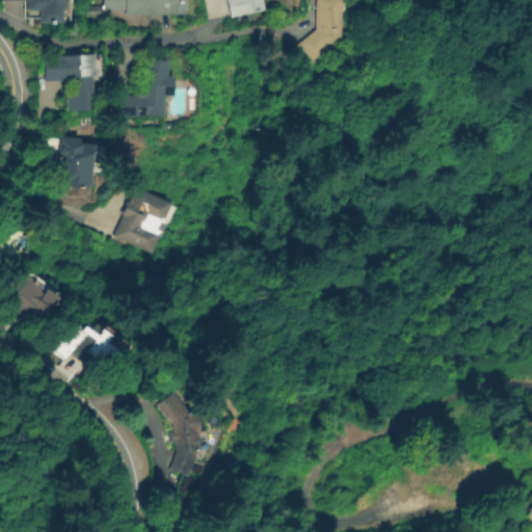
[(41,23),(41,8),(28,9),(28,0),(70,0),(71,22),(41,23)]
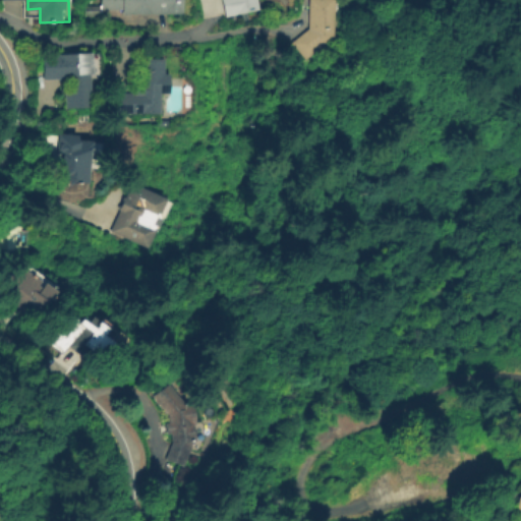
[(183,0),(183,14),(122,13),(122,10),(102,9),(102,15),(83,15),(83,5),(101,5),(101,0),(183,0)]
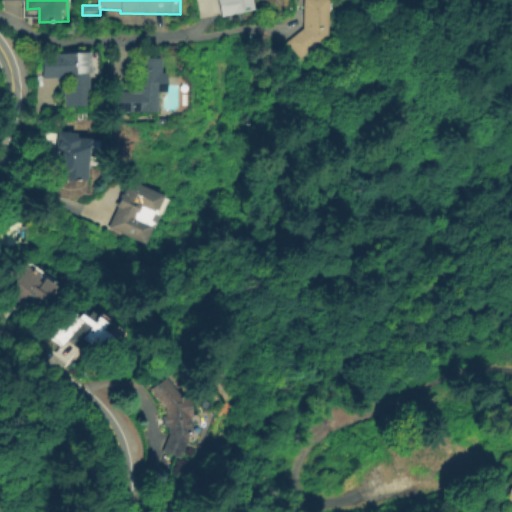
[(255,0),(257,9),(222,16),(218,0),(255,0)]
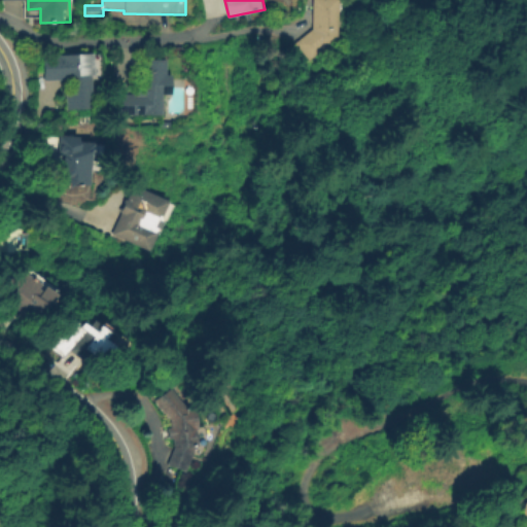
[(317,28),(317,0),(345,0),(345,38),(314,62),(299,42),(317,28)]
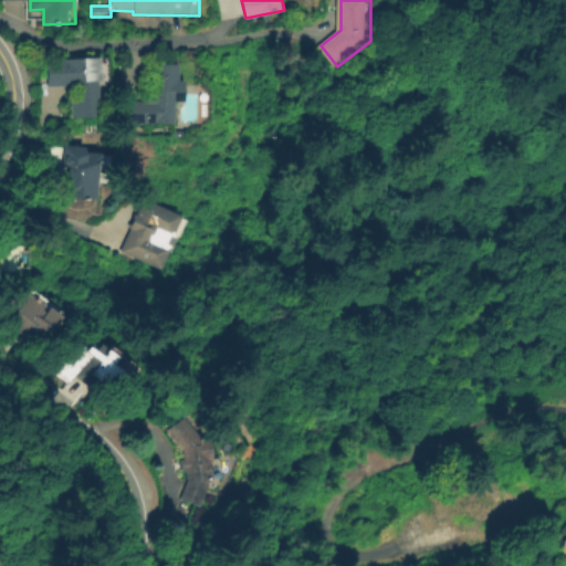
[(70,117),(70,85),(46,86),(45,59),(104,58),(105,83),(98,83),(100,117),(70,117)]
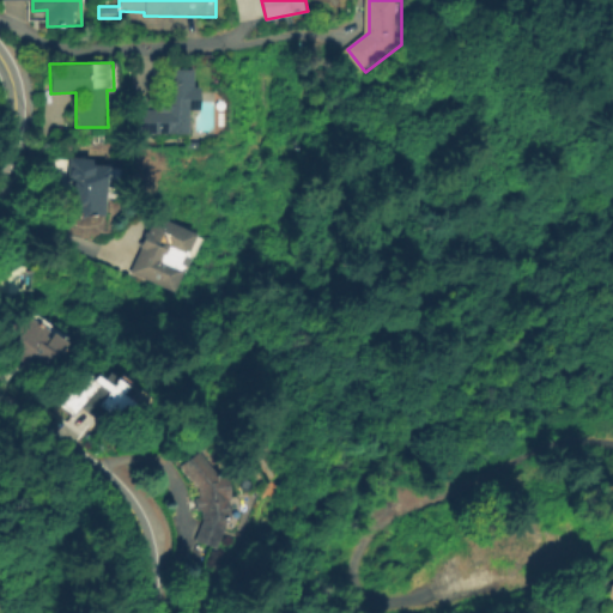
[(194,135),(143,135),(143,109),(165,109),(165,66),(194,66),(194,86),(204,86),(204,110),(194,110),(194,135)]
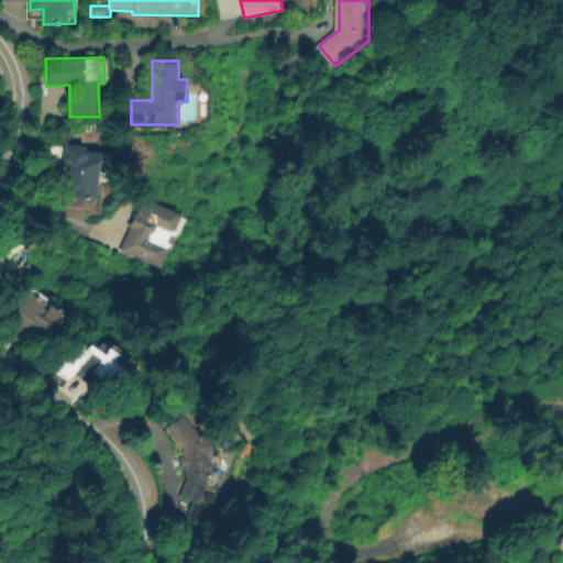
[(100,200),(69,198),(73,165),(63,165),(65,142),(88,144),(88,151),(103,152),(100,200)]
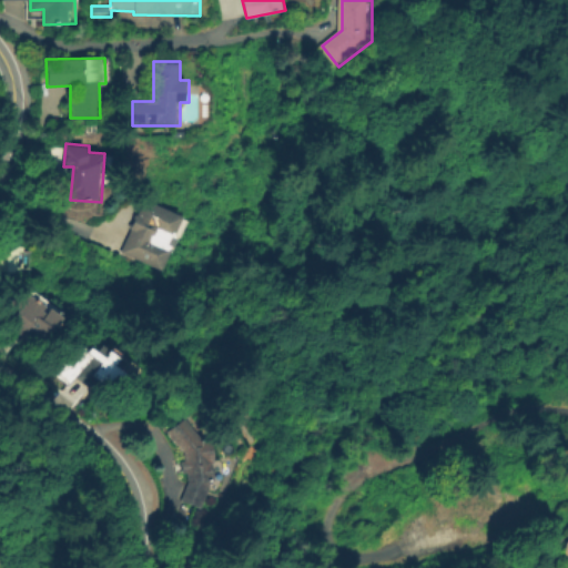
[(164,271),(123,252),(146,201),(188,220),(164,271)]
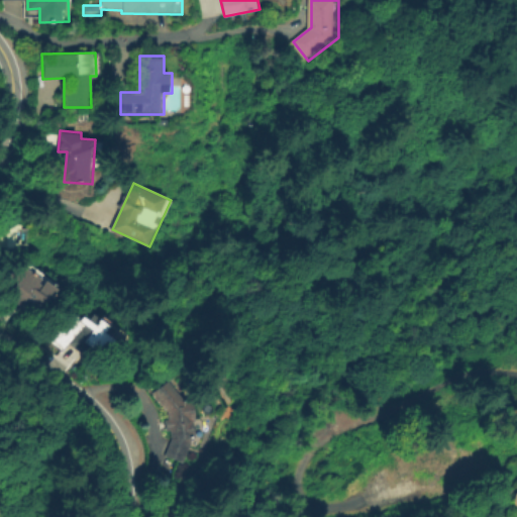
[(22,249),(0,248),(0,222),(23,223),(22,249)]
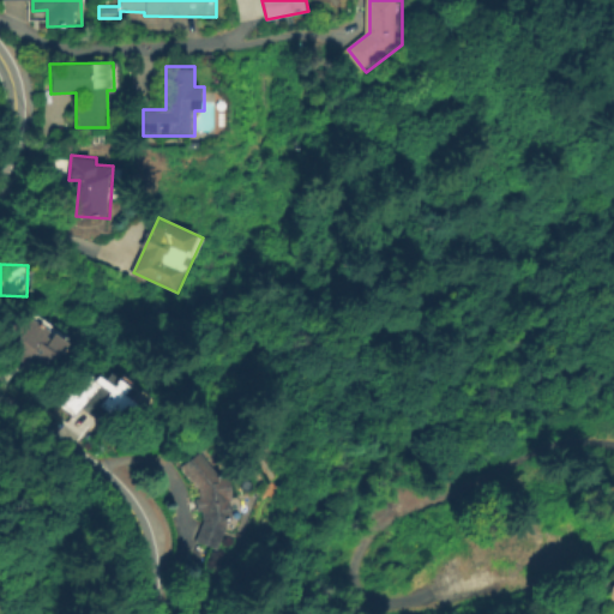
[(50,375),(38,366),(30,378),(0,355),(0,335),(24,305),(74,344),(50,375)]
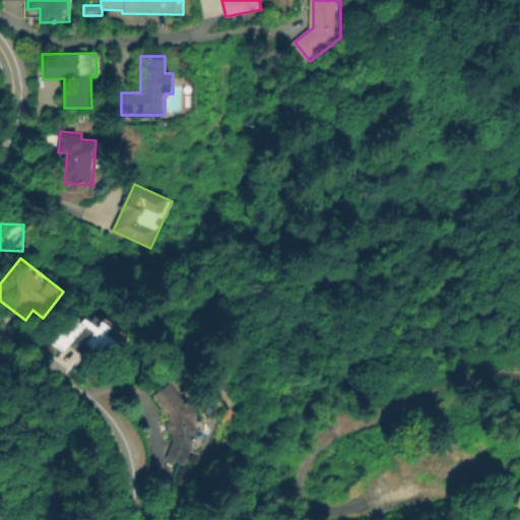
[(61,360),(39,342),(72,297),(122,333),(103,360),(75,340),(61,360)]
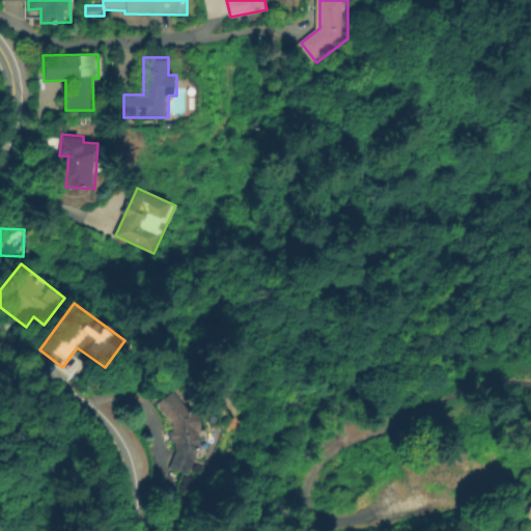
[(196,455),(187,478),(168,471),(175,452),(174,444),(169,445),(167,434),(173,434),(171,424),(157,406),(173,393),(190,414),(201,413),(203,432),(198,434),(200,448),(195,449),(196,455)]
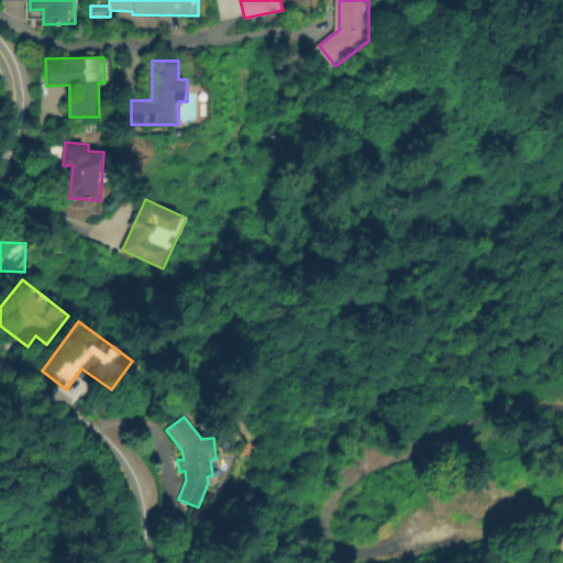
[(554,562),(562,562),(562,537),(555,536),(553,559),(554,562)]
